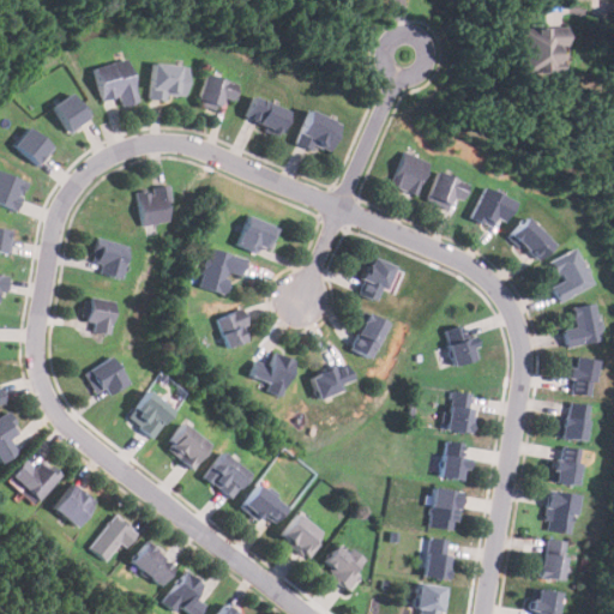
[(563,72),(563,28),(518,28),(518,73),(563,72)]
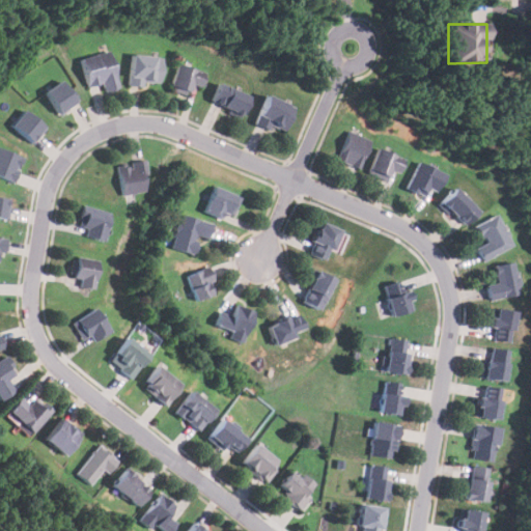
[(118,88),(108,51),(78,59),(86,87),(101,83),(104,92),(118,88)]
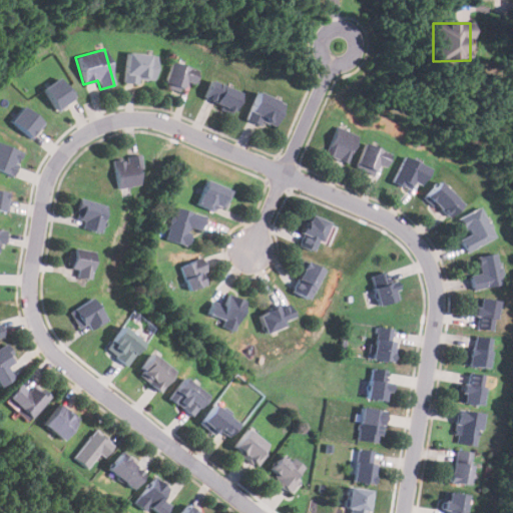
[(125,80),(155,80),(155,54),(125,54),(125,80)]
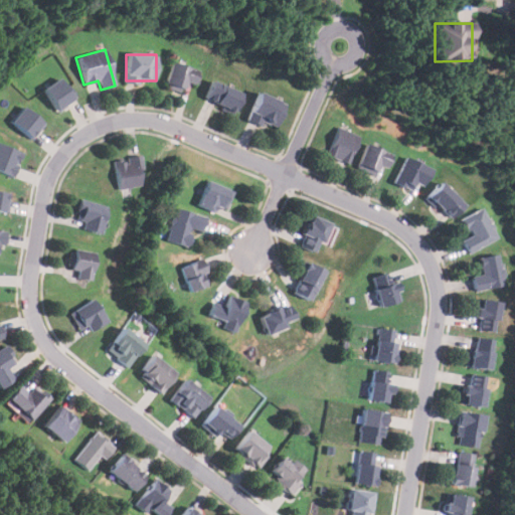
[(186,82),(194,86),(199,70),(172,61),(164,87),(183,93),(186,82)]
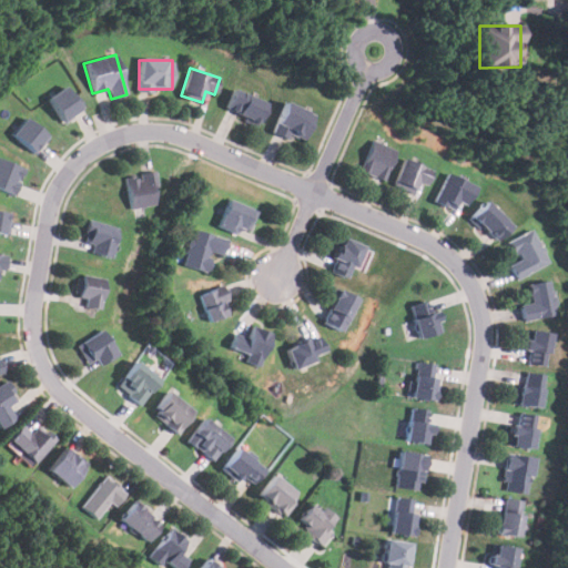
[(47,95),(64,123),(87,109),(77,93),(73,94),(66,82),(47,95)]
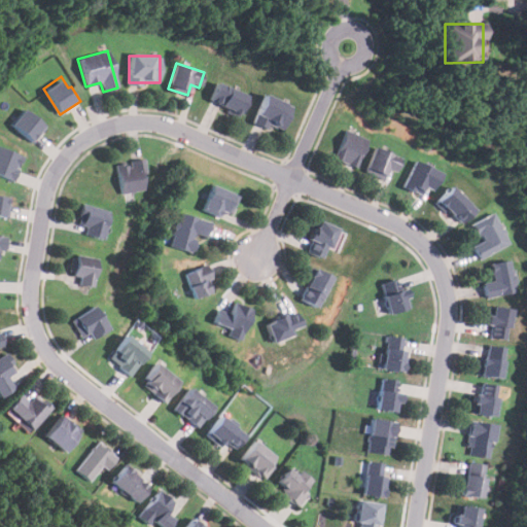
[(207,102),(238,117),(248,97),(217,81),(207,102)]
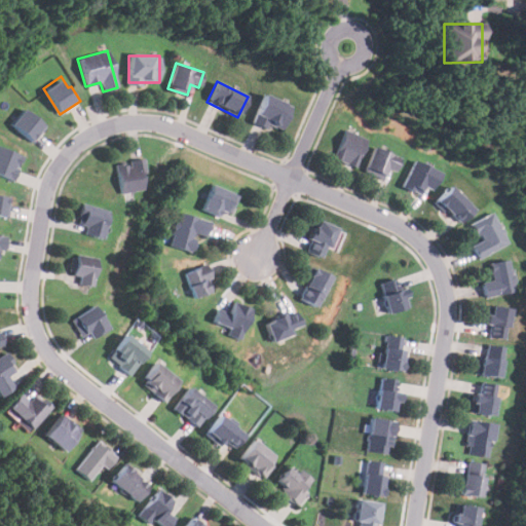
[(292,105),(262,95),(252,121),(282,133),(292,105)]
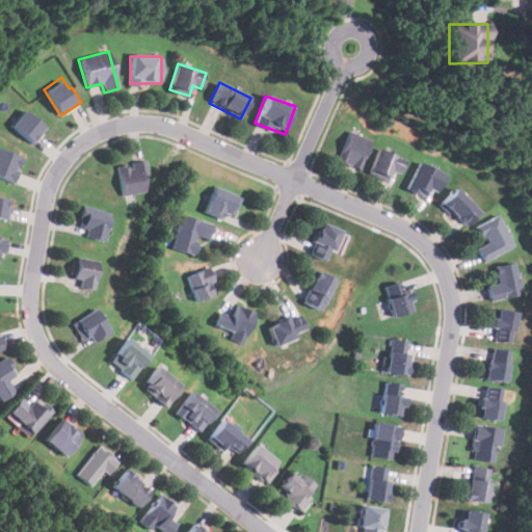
[(23,107),(9,124),(34,143),(47,128),(23,107)]
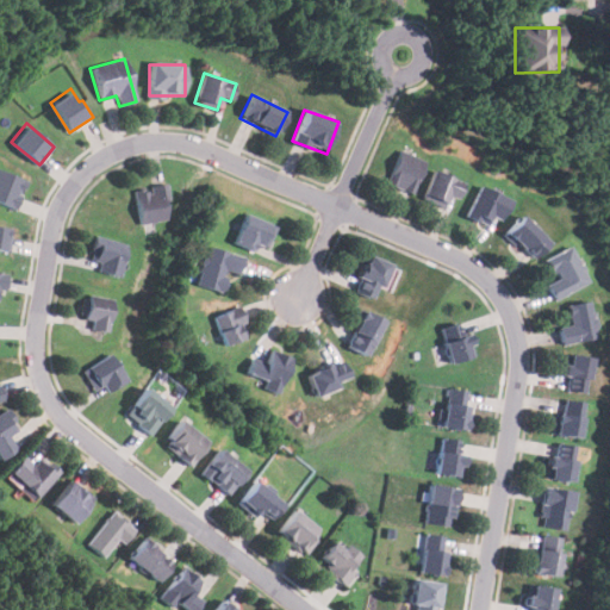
[(410,195),(424,165),(399,151),(384,182),(410,195)]
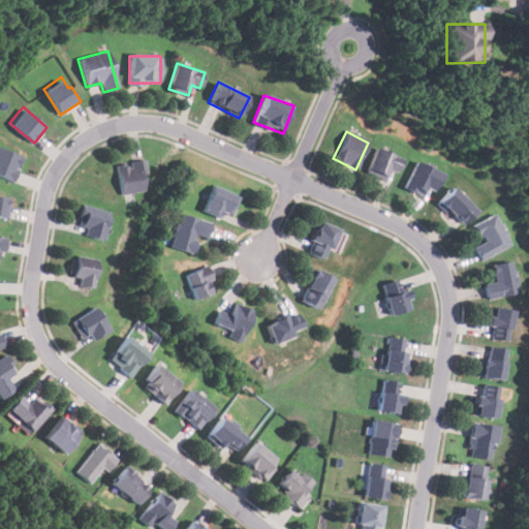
[(0,146),(0,175),(14,181),(25,155),(0,146)]
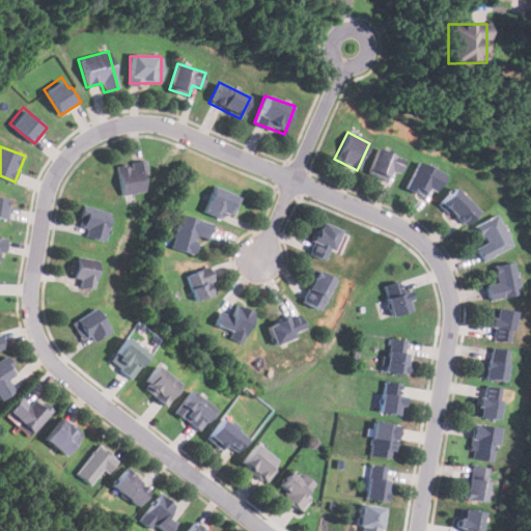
[(403,160),(376,148),(366,174),(385,182),(390,170),(398,173),(403,160)]
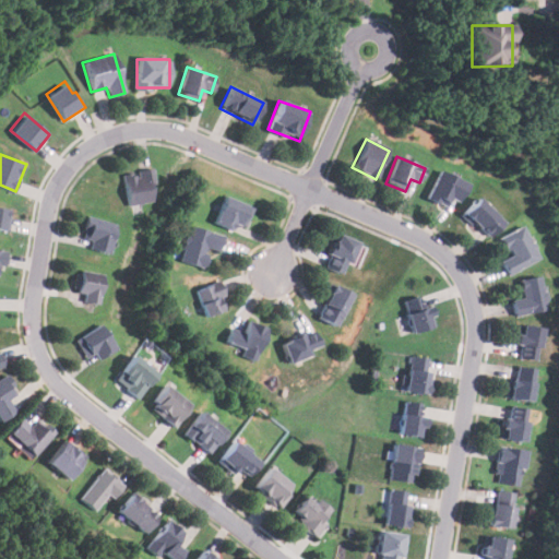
[(155,202),(151,169),(123,174),(127,205),(155,202)]
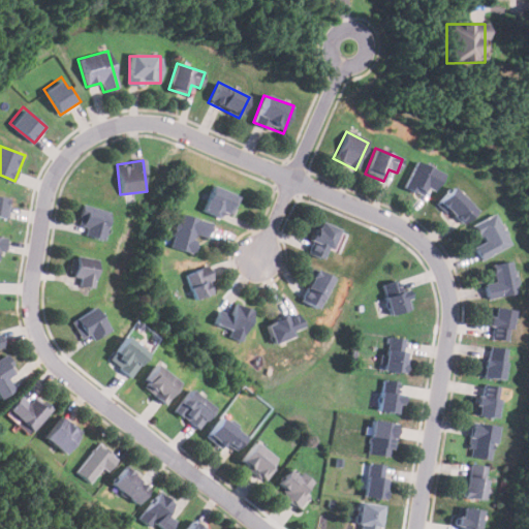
[(425,188),(434,192),(442,175),(415,161),(403,188),(422,196),(425,188)]
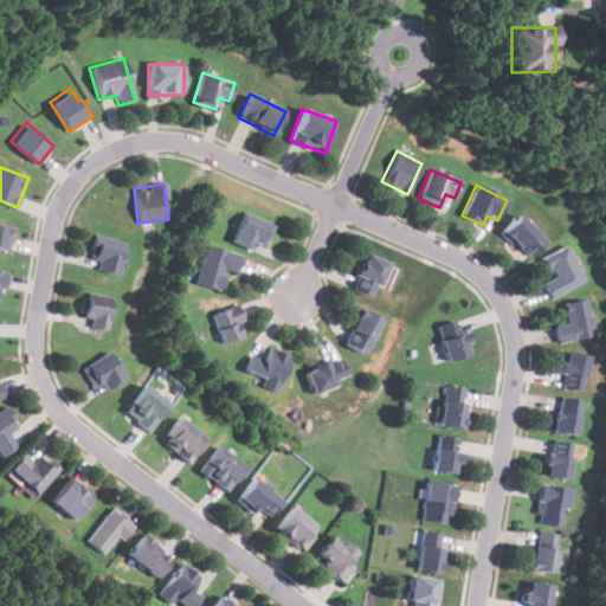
[(274,225),(243,212),(232,239),(262,252),(274,225)]
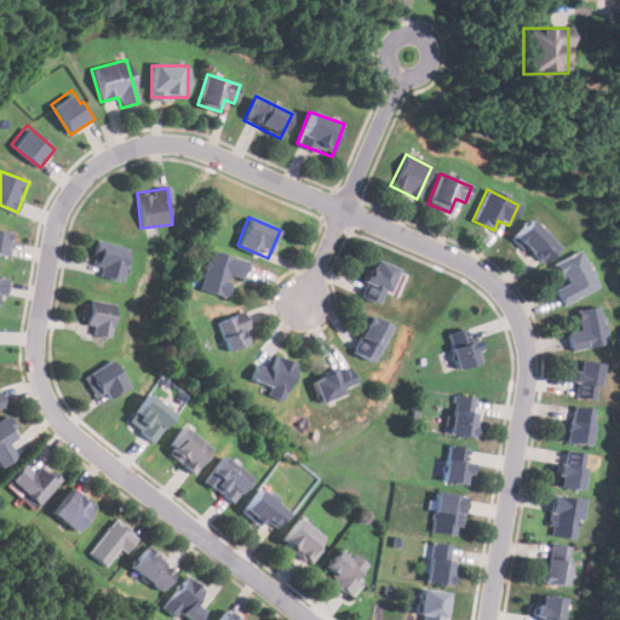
[(557,247),(529,219),(512,236),(540,264),(557,247)]
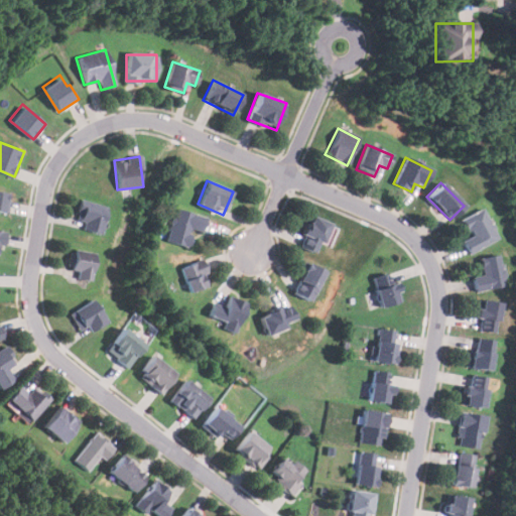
[(0,189),(0,211),(7,213),(10,191),(0,189)]
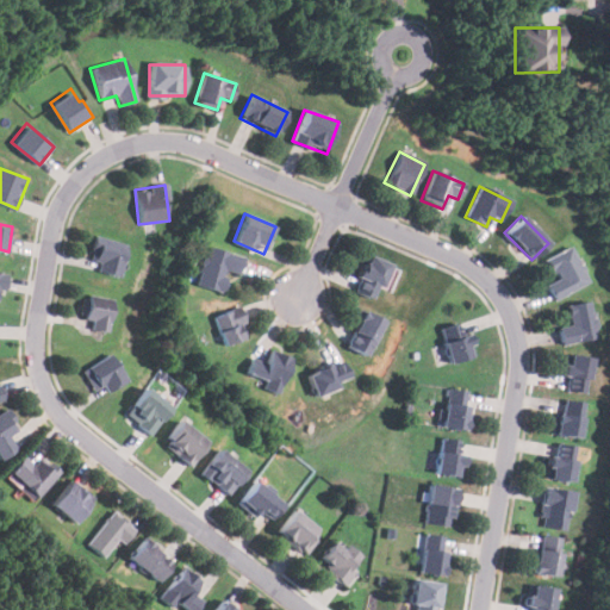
[(95,268),(116,278),(128,248),(98,235),(87,259),(98,265),(95,268)]
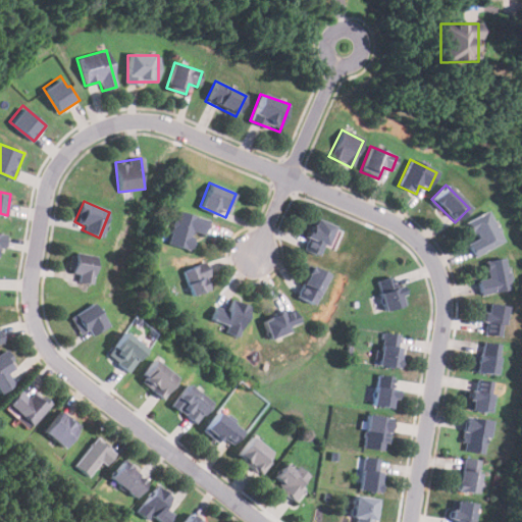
[(193,231),(204,235),(208,219),(175,211),(166,244),(188,250),(193,231)]
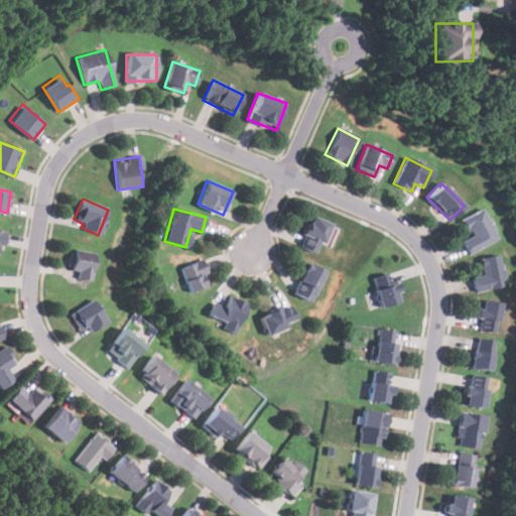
[(462,218),(470,237),(461,240),(467,253),(496,241),(483,209),(462,218)]
